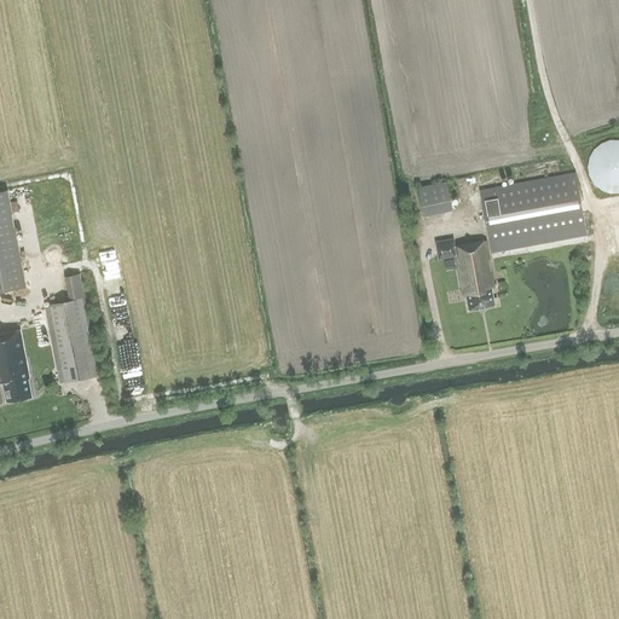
[(588,162),(586,166),(586,169),(588,173),(589,177),(590,180),(593,183),(595,185),(597,187),(601,190),(603,191),(607,192),(611,194),(614,194),(618,192),(618,144),(615,144),(612,144),(608,144),(605,145),(601,146),(599,148),(595,150),(593,152),(590,156),(589,160),(588,162)]
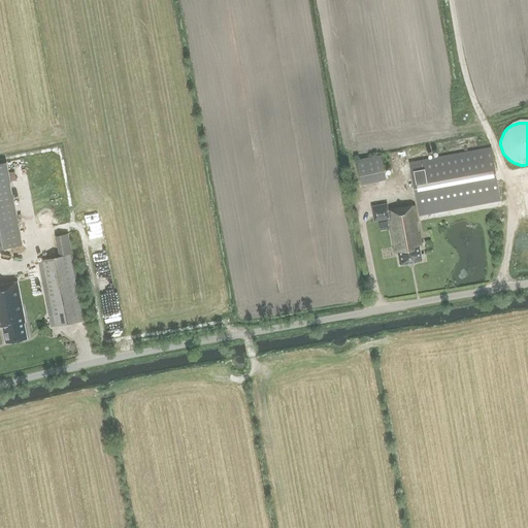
[(500,201),(491,147),(409,163),(419,216),(500,201)]
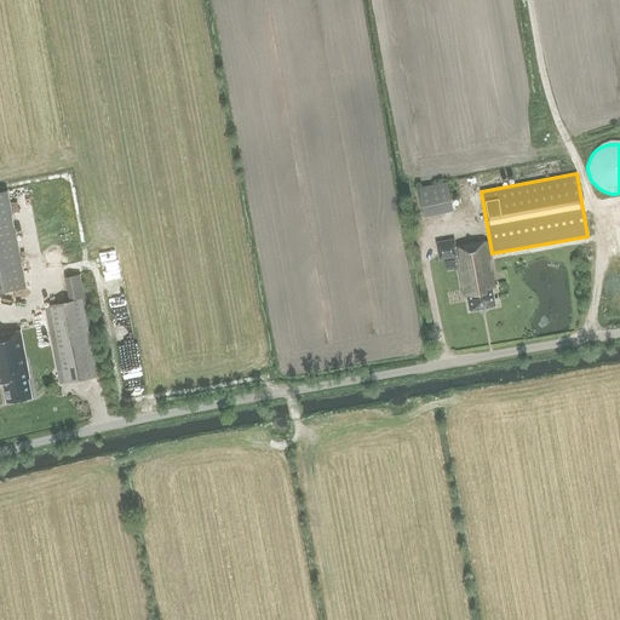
[(425,214),(458,210),(453,181),(420,185),(425,214)]
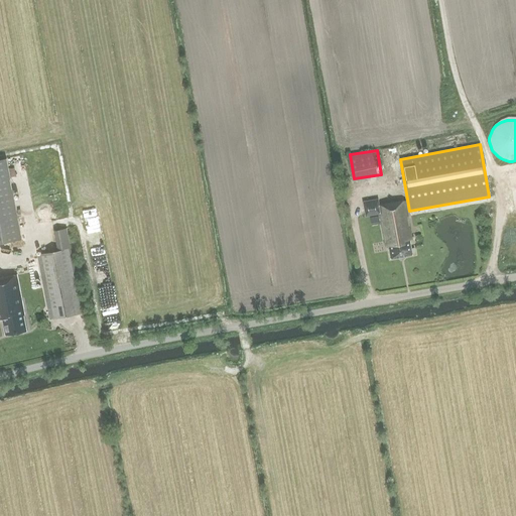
[(0,243),(24,239),(10,157),(0,159),(0,243)]
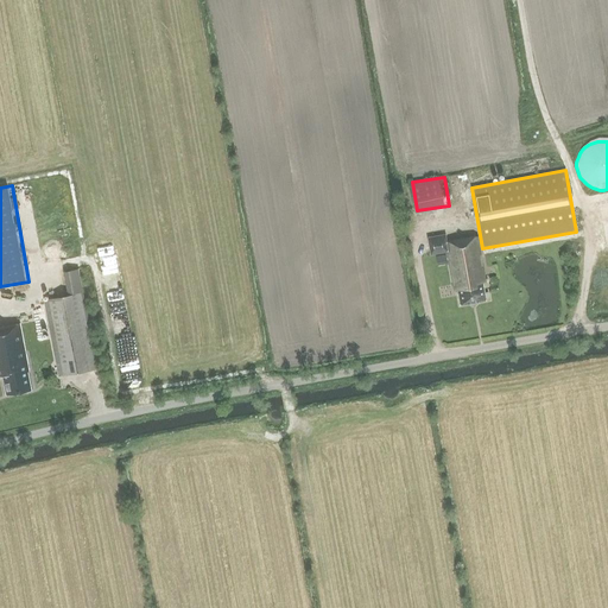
[(486,283),(477,236),(447,242),(445,235),(428,239),(431,255),(448,252),(455,291),(458,291),(461,305),(486,301),(483,283),(486,283)]
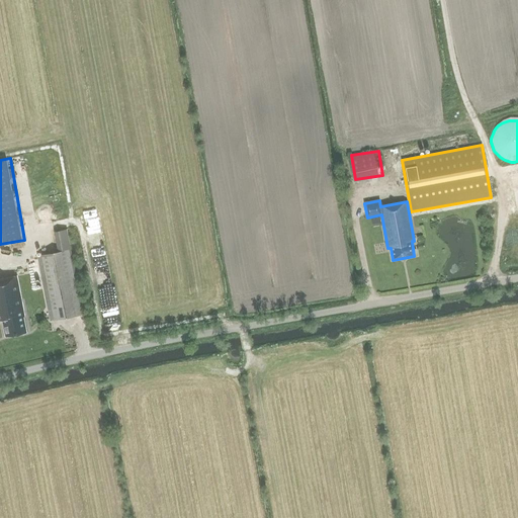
[(70,250),(66,229),(54,231),(58,252),(70,250)]
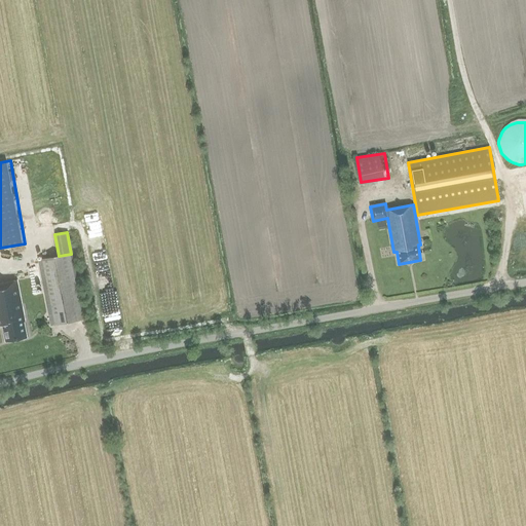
[(59,256),(38,260),(50,326),(84,318),(71,254),(59,256)]
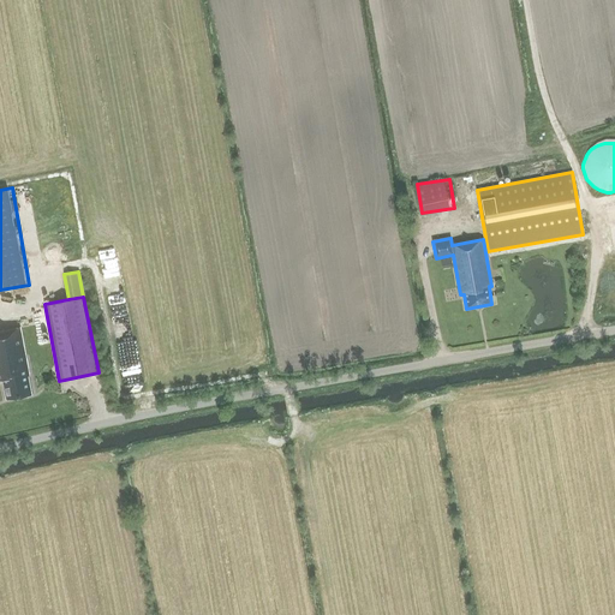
[(29,375),(19,327),(0,330),(0,387),(3,399),(31,394),(28,375),(29,375)]
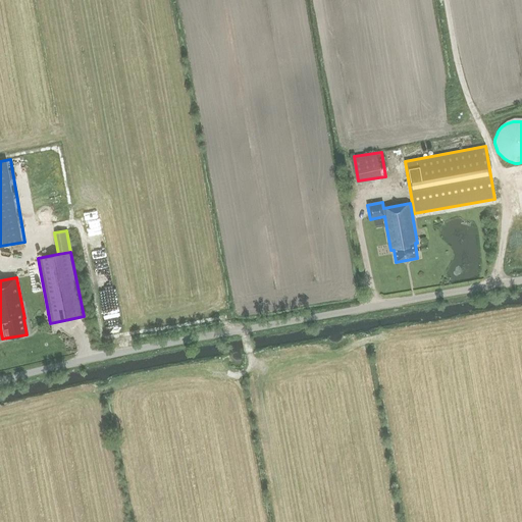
[(104,323),(121,322),(120,306),(103,307),(104,323)]
